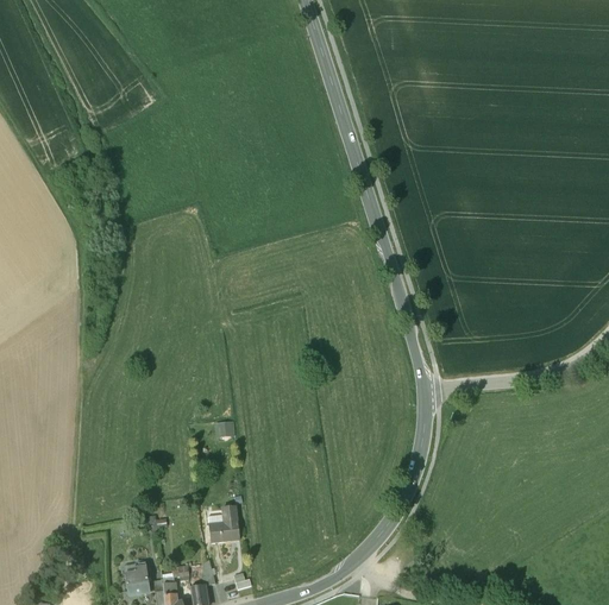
[(231,421),(217,422),(218,432),(232,430),(231,421)]
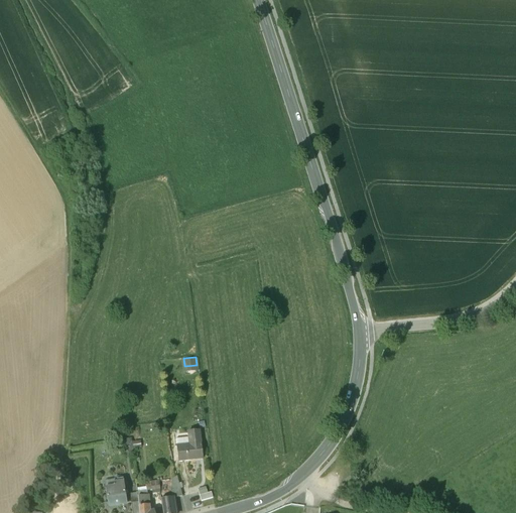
[(199,428),(187,429),(188,435),(189,442),(176,443),(178,460),(203,457),(201,441),(199,428)]
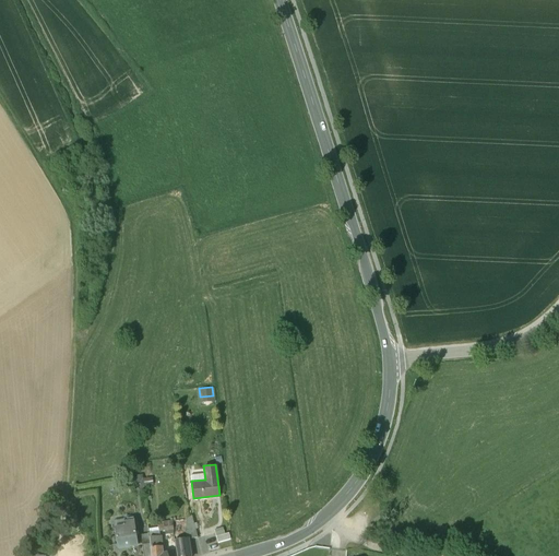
[(204,472),(190,474),(191,481),(205,480),(204,472)]
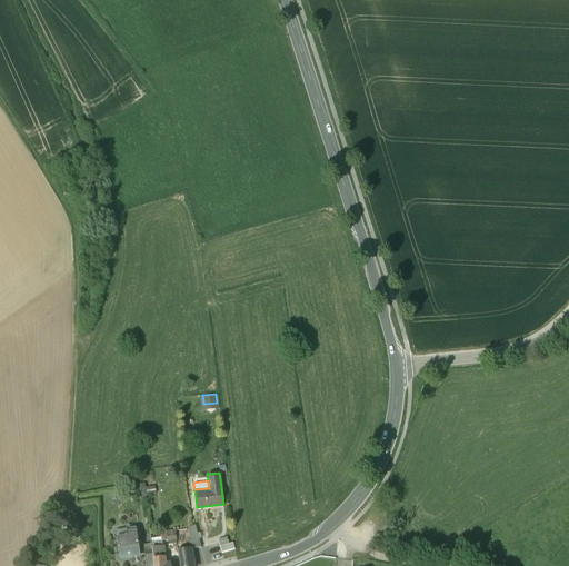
[(201,545),(195,523),(192,524),(189,526),(190,538),(193,546),(201,545)]
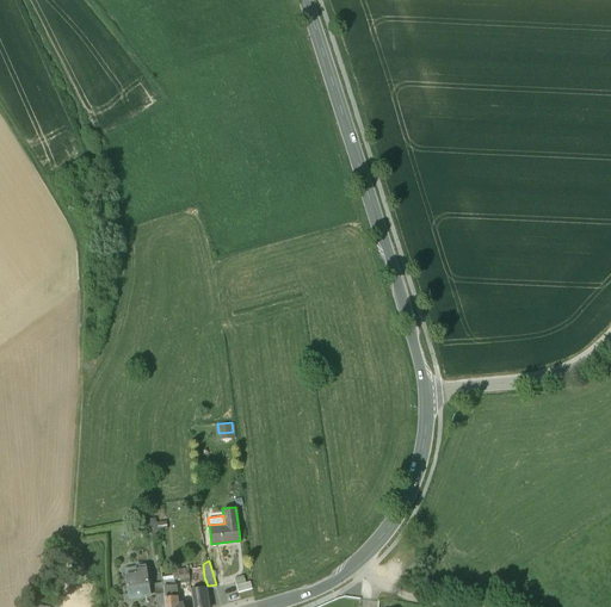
[(146,563),(134,564),(136,573),(124,574),(128,596),(150,593),(146,563)]
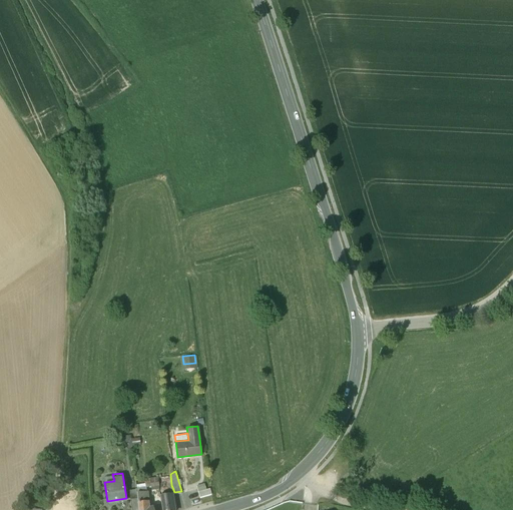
[(158,475),(144,477),(145,484),(145,485),(146,485),(159,483),(158,475)]
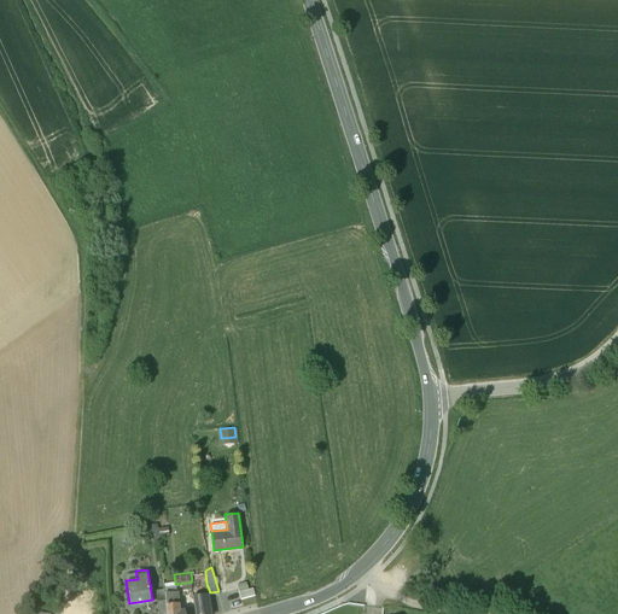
[(179,610),(176,590),(167,591),(165,591),(165,597),(167,613),(186,613),(185,608),(179,610)]
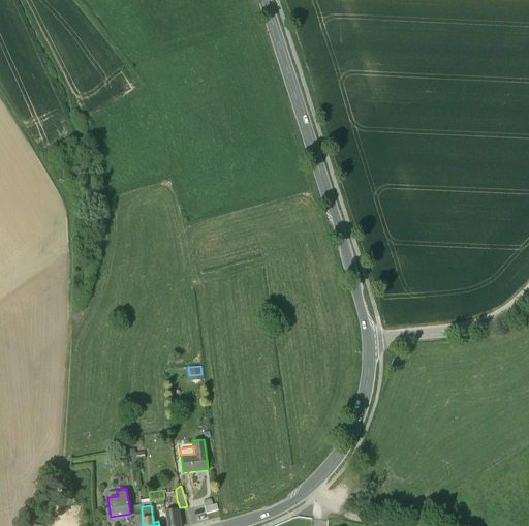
[(176,507),(165,509),(167,525),(180,525),(179,523),(183,522),(181,512),(178,512),(177,508),(177,507),(176,507)]
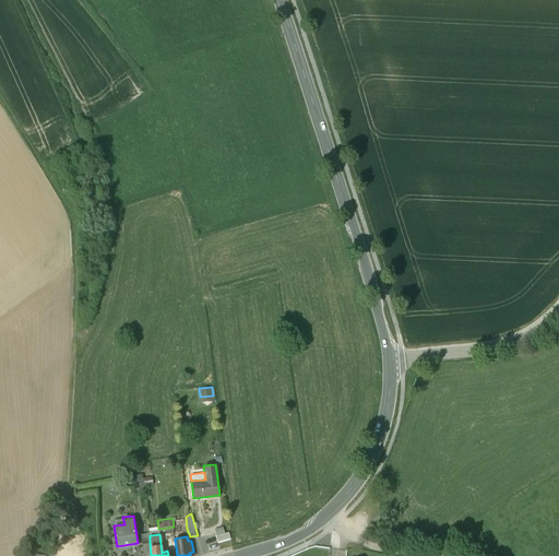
[(151,555),(150,541),(142,542),(143,555),(151,555)]
